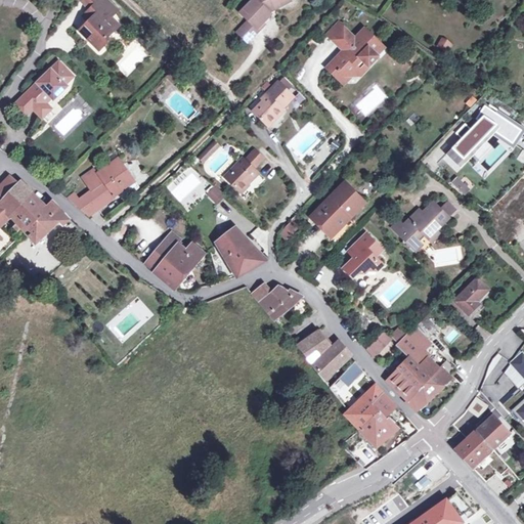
[(94,16),(88,22),(79,31),(97,50),(105,41),(106,35),(117,26),(110,17),(118,10),(106,0),(101,0),(100,1),(99,0),(91,7),(88,10),(94,16)]
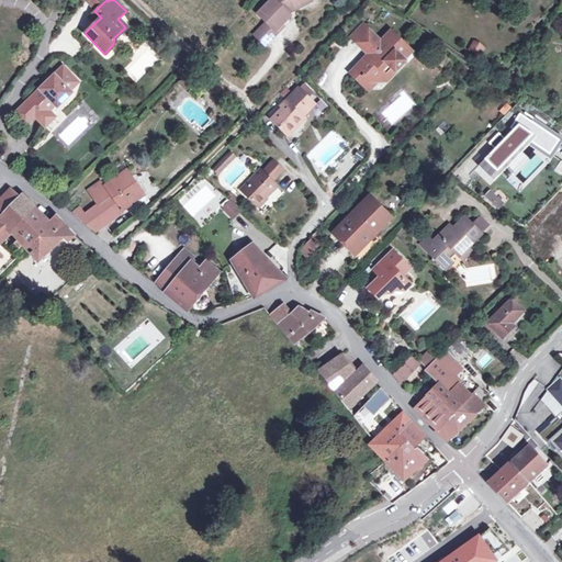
[(277,3),(273,0),(271,0),(258,14),(266,22),(276,31),(281,24),(290,15),(285,11),(292,8),(293,10),(311,1),(310,0),(279,0),(277,3)]
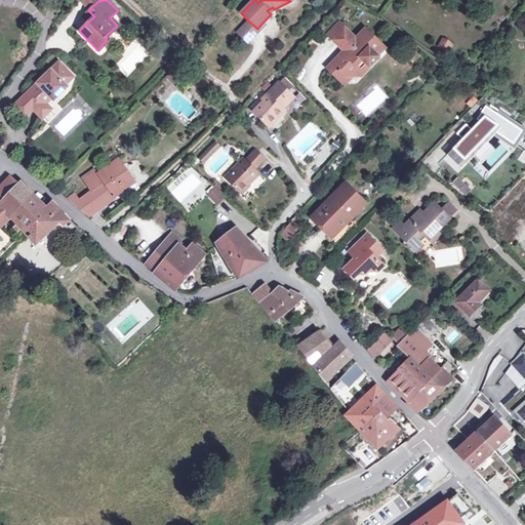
[(94,16),(88,10),(83,15),(88,22),(94,16)]
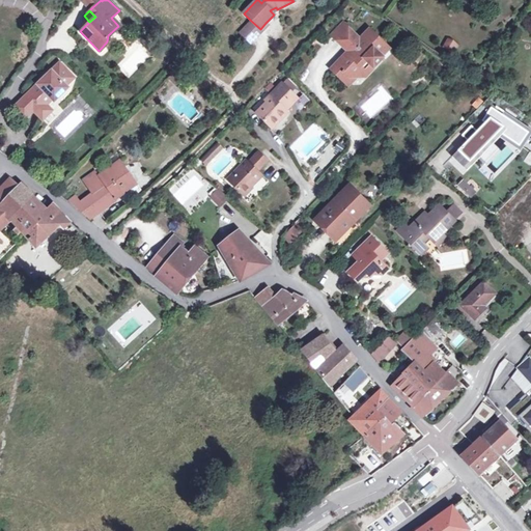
[(260,29),(251,21),(241,32),(251,43),(268,25),(266,23),(260,29)]
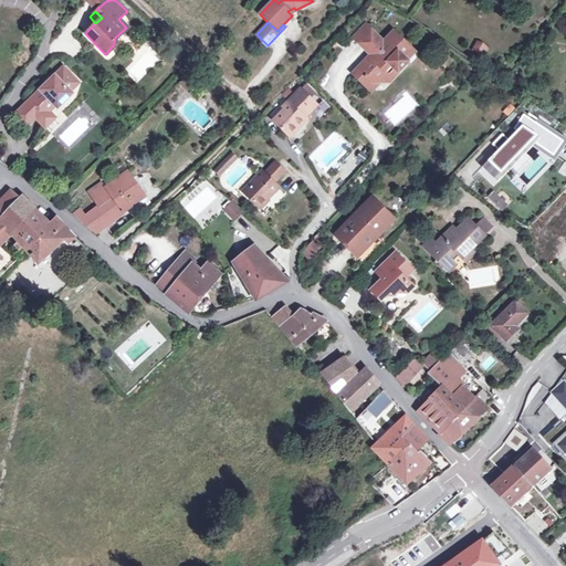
[(370,31),(365,25),(353,38),(359,43),(370,31)]
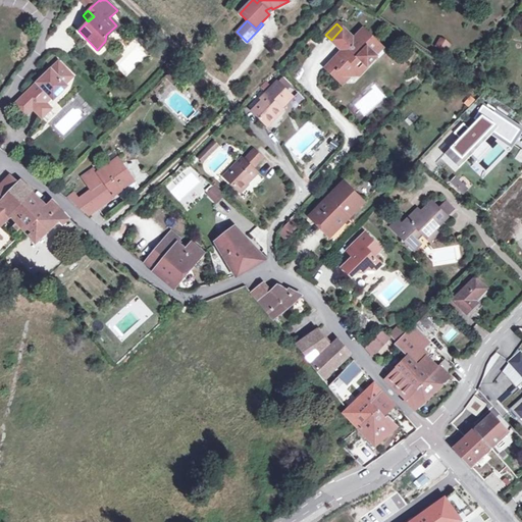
[(331,40),(342,50),(325,67),(333,75),(338,70),(344,75),(352,75),(359,74),(358,69),(364,63),(366,66),(376,56),(373,53),(379,46),(370,38),(370,34),(367,34),(362,30),(353,39),(342,29),(331,40)]
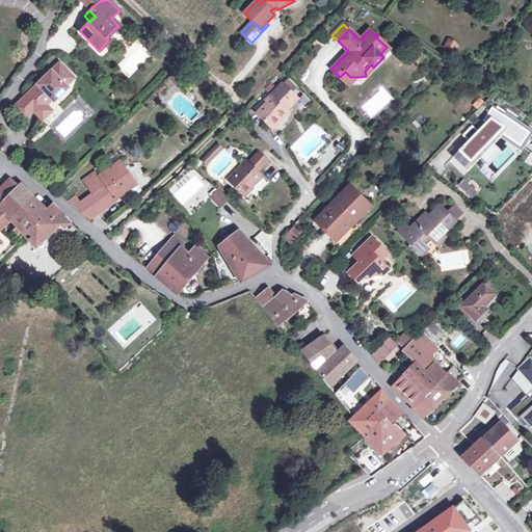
[(455,54),(459,43),(447,38),(443,49),(455,54)]
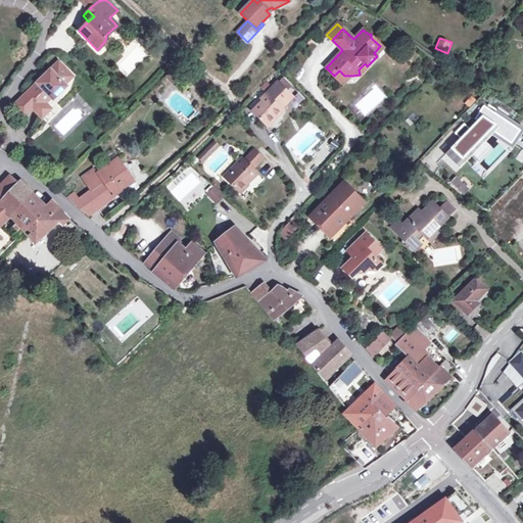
[(120,51),(124,56),(114,63),(124,75),(149,56),(137,39),(120,51)]
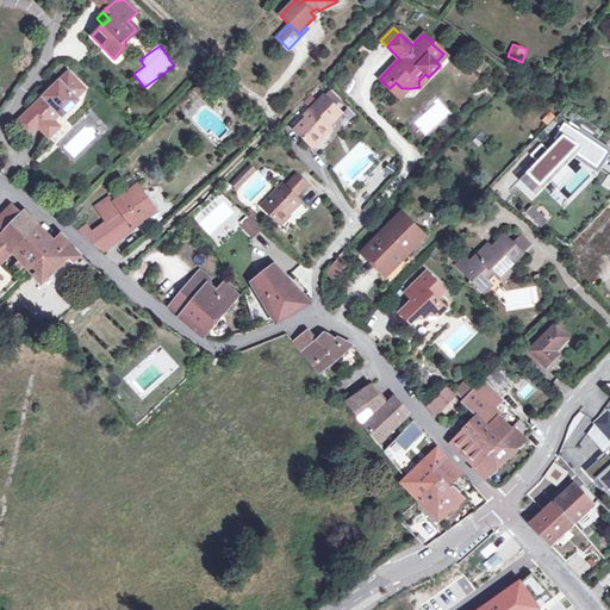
[(83,89),(67,72),(27,111),(39,124),(48,117),(51,120),(58,113),(61,116),(76,100),(74,98),(83,89)]
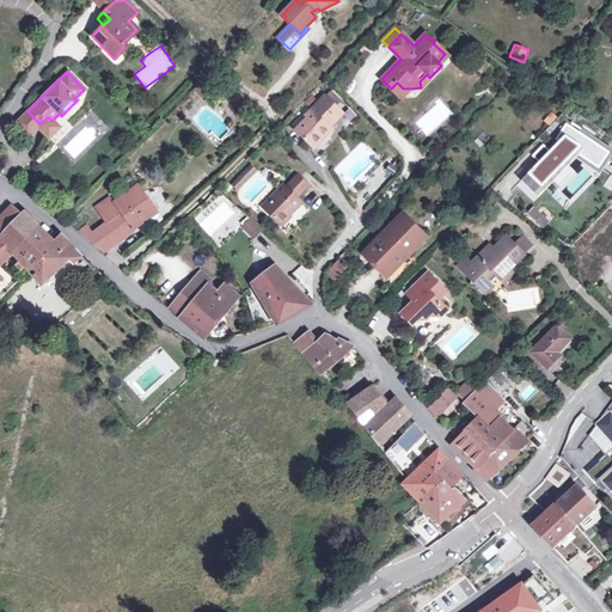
[(202,78),(199,73),(190,81),(194,85),(202,78)]
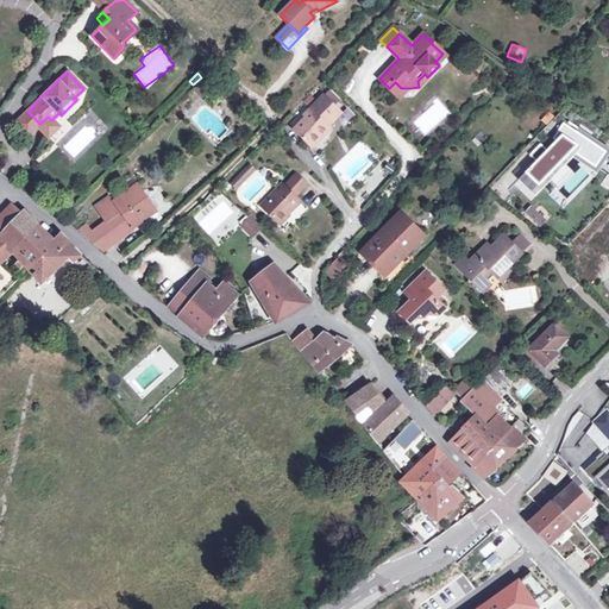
[(212,88),(202,79),(193,88),(202,98),(212,88)]
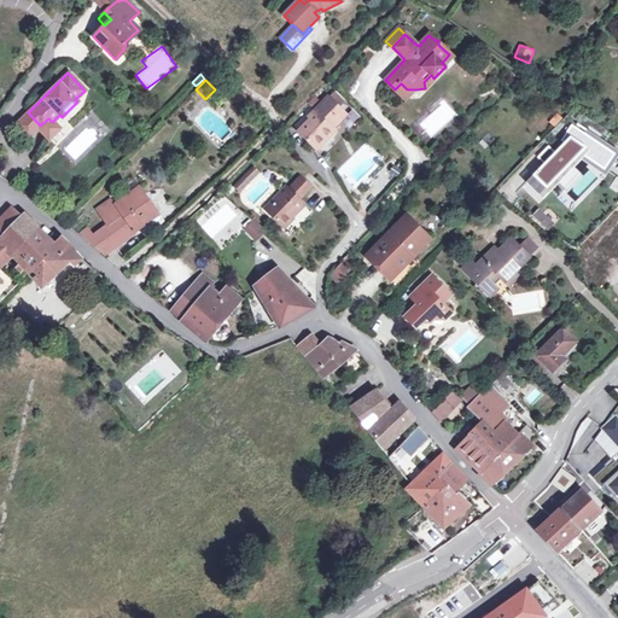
[(401,83),(395,89),(406,99),(417,89),(407,89),(401,83)]
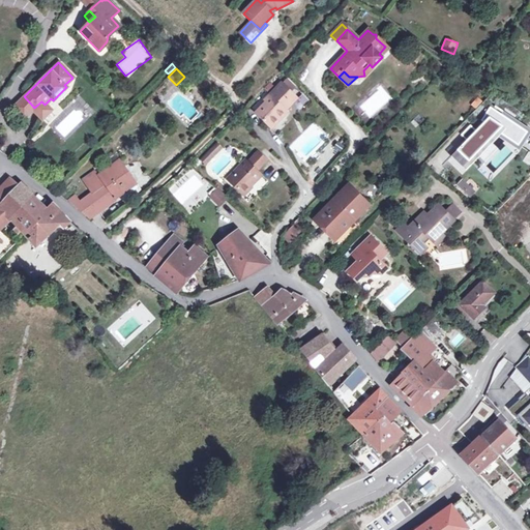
[(268,95),(270,96),(256,113),(268,124),(275,124),(287,113),(285,110),(291,104),(286,98),(291,93),(280,83),(268,95)]
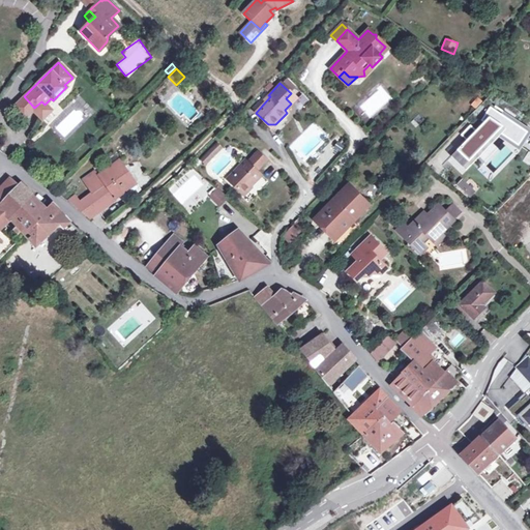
[(12,107),(23,118),(34,108),(24,96),(12,107)]
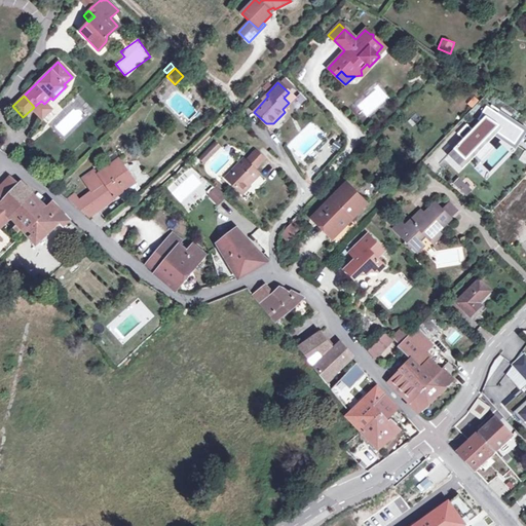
[(52,100),(50,98),(44,104),(46,106),(52,100)]
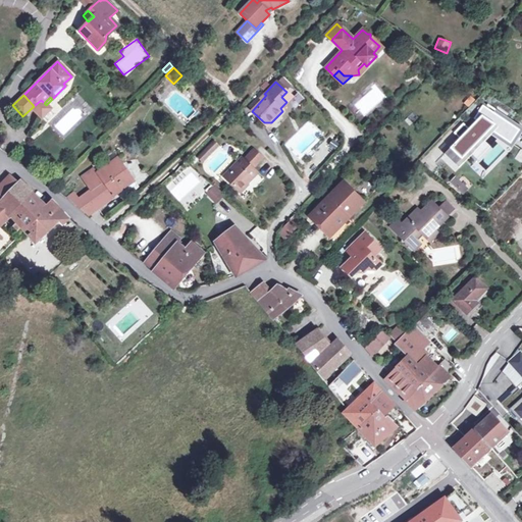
[(460,138),(446,154),(459,166),(492,134),(512,148),(521,132),(521,127),(487,105),(486,108),(482,106),(474,118),(478,121),(469,129),(464,124),(456,133),(460,138)]
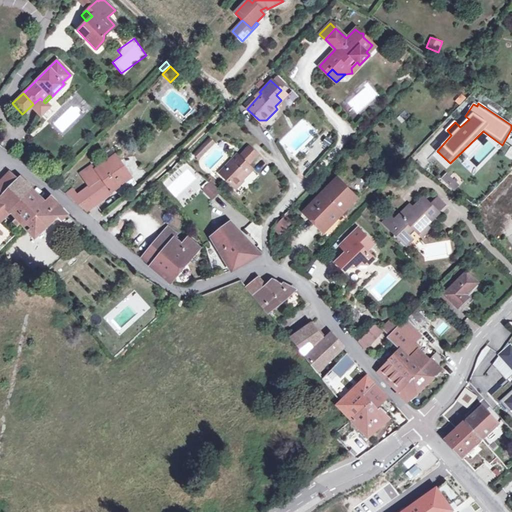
[(402,123),(410,114),(404,110),(397,118),(402,123)]
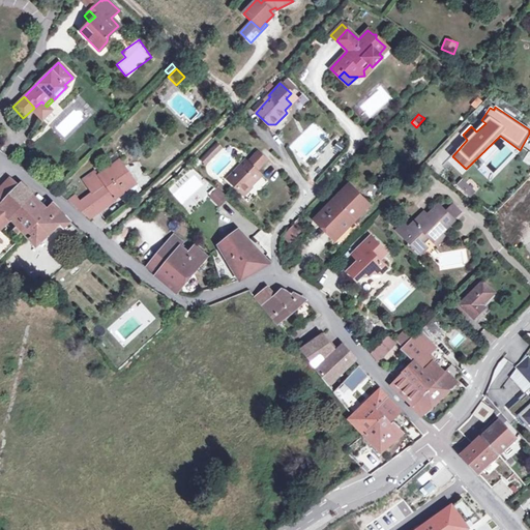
[(214,154),(210,150),(200,160),(204,165),(214,154)]
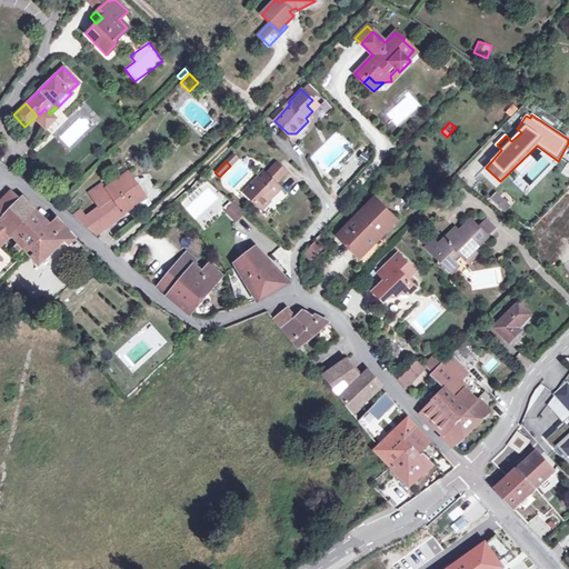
[(272,166),(271,167),(282,177),(283,176),(272,166)]
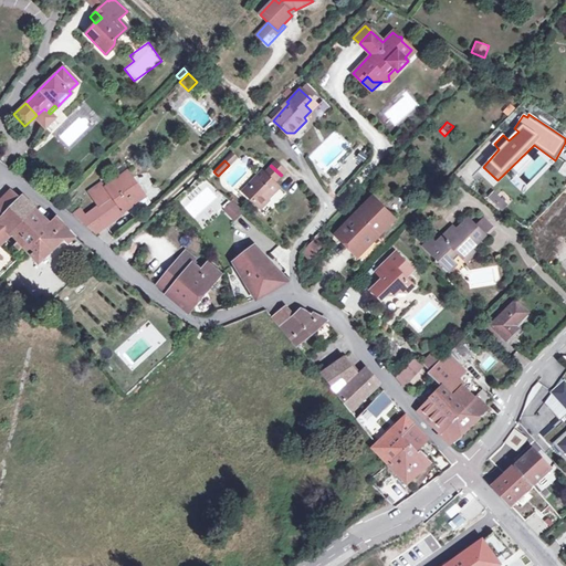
[(263,173),(261,171),(242,191),(259,208),(272,194),(269,190),(275,185),(273,184),(281,176),(270,166),(263,173)]
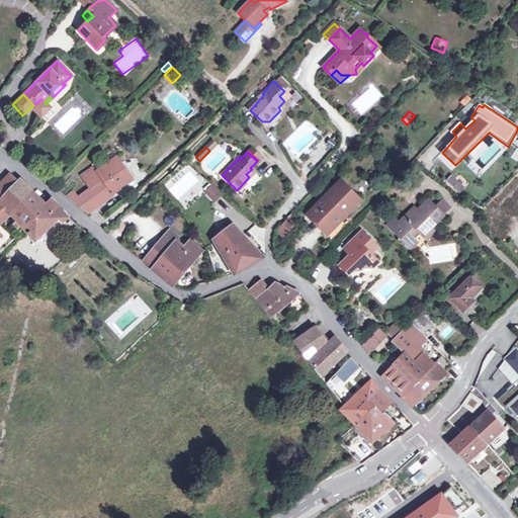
[(90,169),(80,177),(89,188),(77,197),(73,192),(66,197),(74,203),(85,213),(94,206),(112,193),(109,189),(111,188),(112,190),(114,189),(116,191),(121,198),(137,186),(133,179),(131,177),(116,157),(93,174),(90,169)]
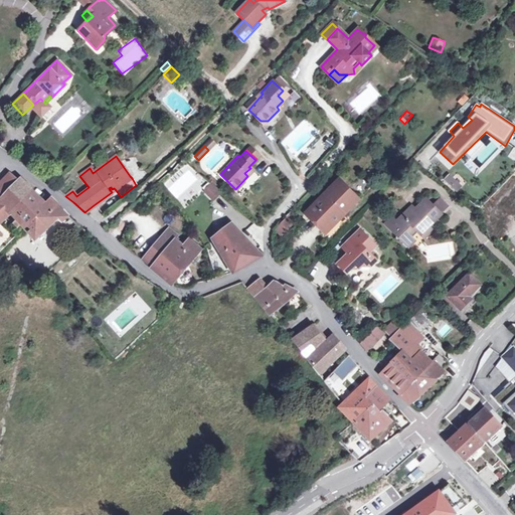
[(444,181),(455,193),(467,182),(455,170),(444,181)]
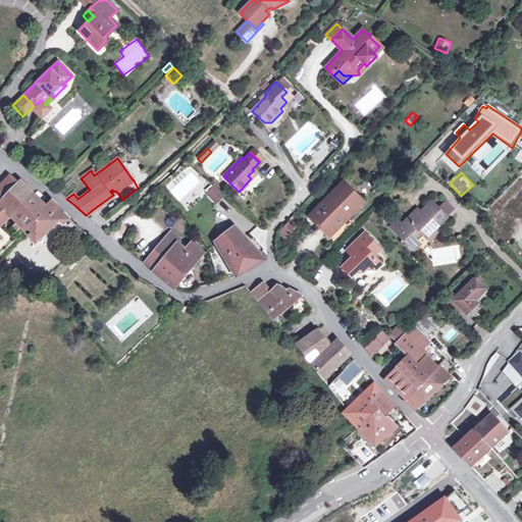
[(18,183),(9,175),(0,185),(0,189),(7,195),(18,183)]
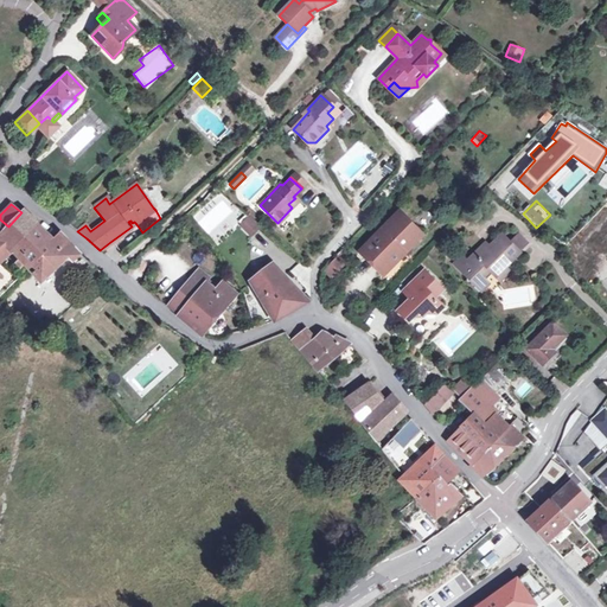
[(4,230),(0,235),(0,234),(0,261),(12,250),(38,224),(23,210),(21,212),(8,227),(4,230)]
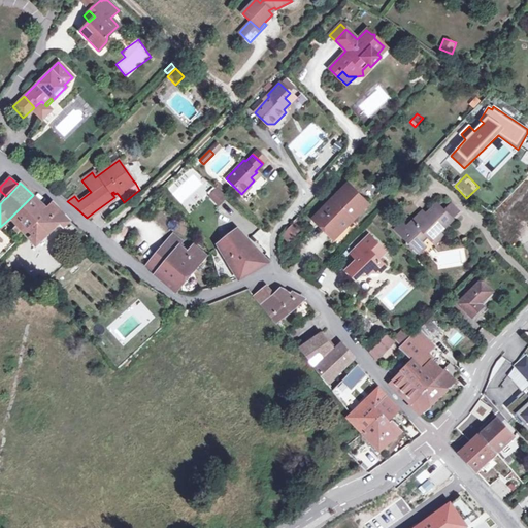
[(365,204),(347,186),(314,220),(332,237),(365,204)]
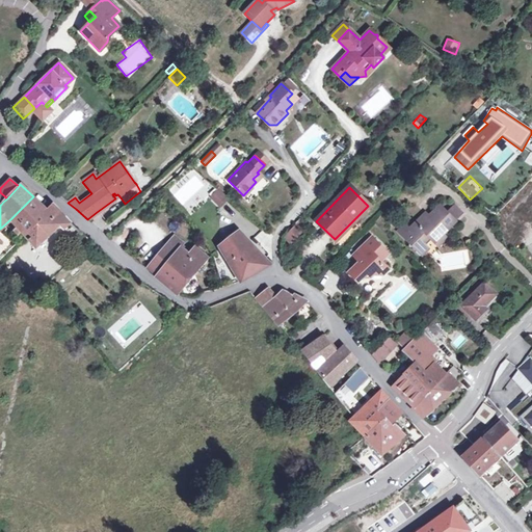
[(227,200),(219,192),(212,200),(219,207),(227,200)]
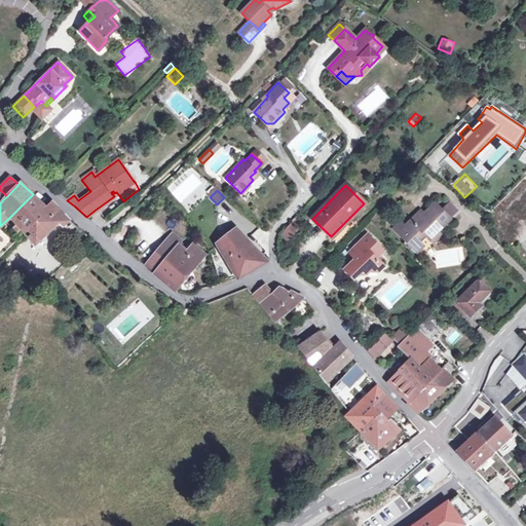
[(47,209),(33,194),(10,217),(17,224),(13,228),(17,232),(22,228),(36,245),(46,233),(60,223),(63,227),(69,220),(52,201),(47,209)]
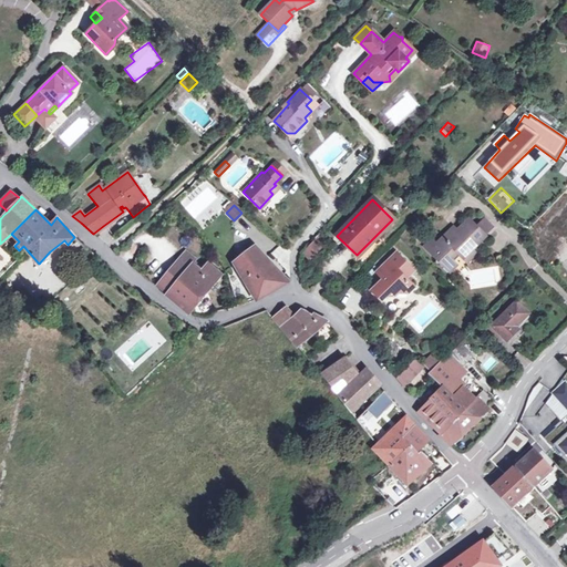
[(455,234),(452,230),(437,245),(429,253),(449,272),(455,266),(451,260),(457,254),(463,259),(472,250),(485,237),(475,227),(468,220),(457,232),(455,234)]
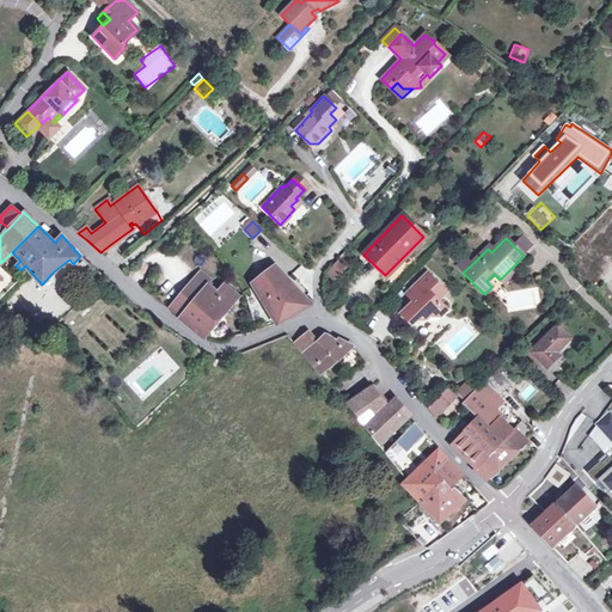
[(520,238),(513,245),(524,256),(531,249),(520,238)]
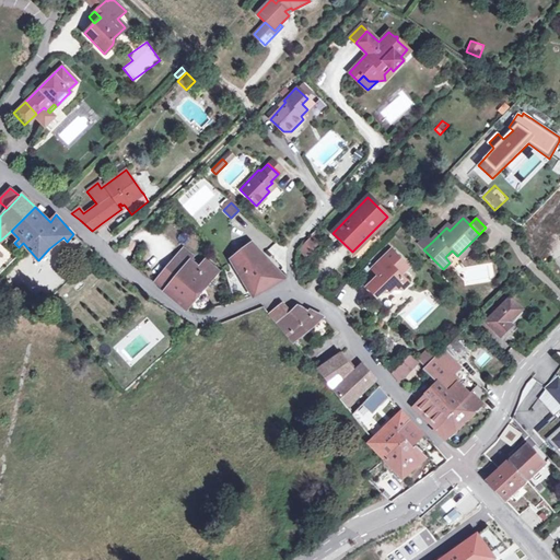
[(312,237),(299,251),(304,255),(316,243),(317,244),(322,238),(321,235),(315,230),(310,235),(312,237)]
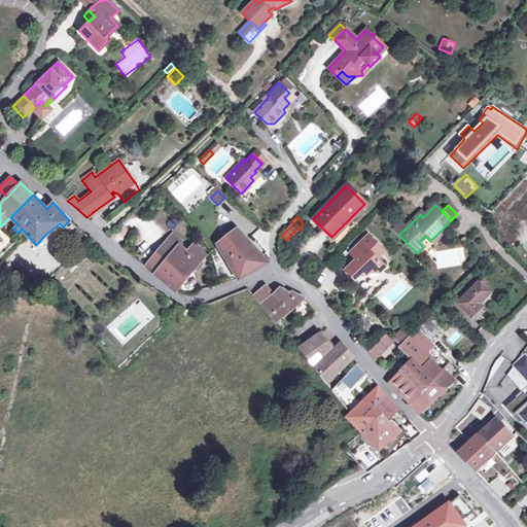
[(407,227),(401,222),(394,230),(398,235),(407,227)]
